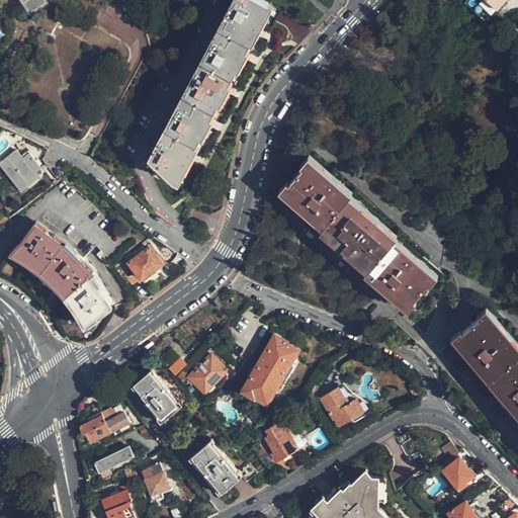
[(48,2),(46,0),(19,0),(28,14),(48,2)]
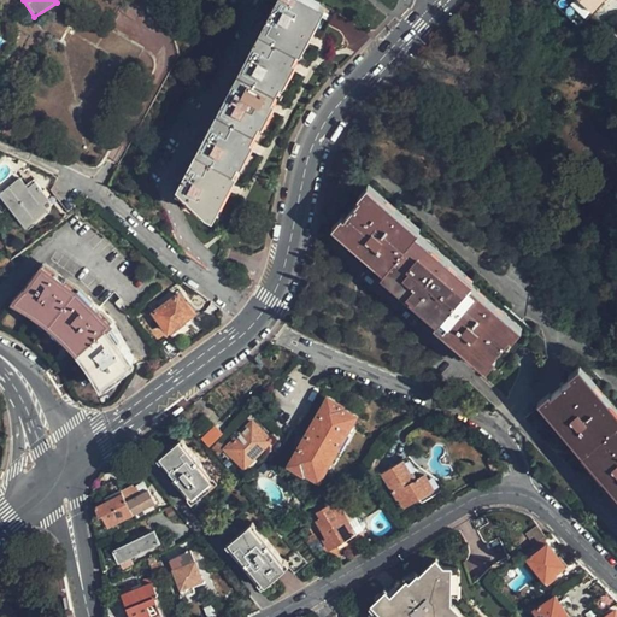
[(324,9),(307,0),(285,0),(184,197),(198,204),(195,209),(217,219),(316,23),(321,16),(324,9)]
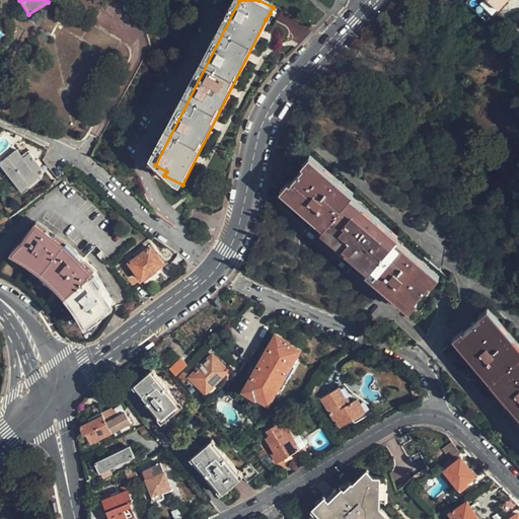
[(479,7),(470,0),(465,0),(464,1),(475,11),(479,7)]
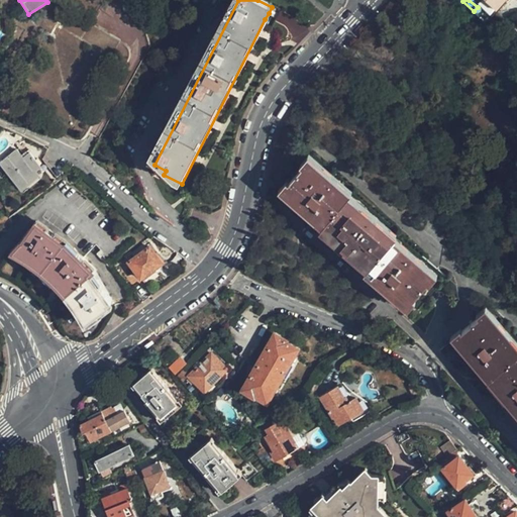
[(92,22),(83,38),(111,54),(119,37),(92,22)]
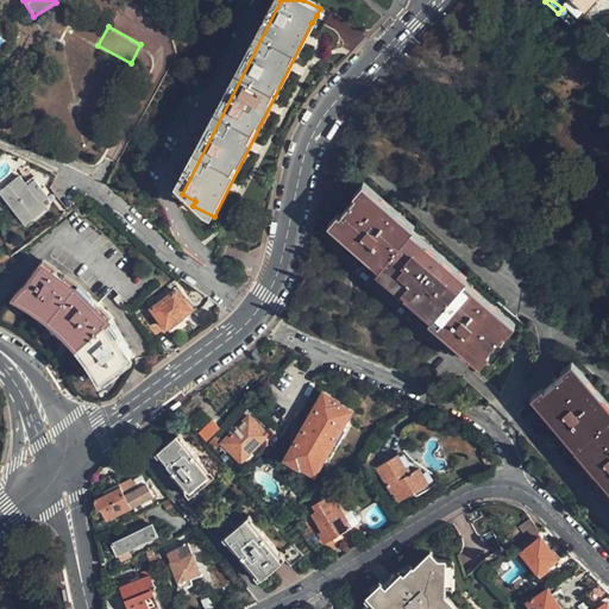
[(0,194),(24,223),(43,206),(41,202),(46,196),(35,181),(27,187),(19,176),(0,193),(0,194)]
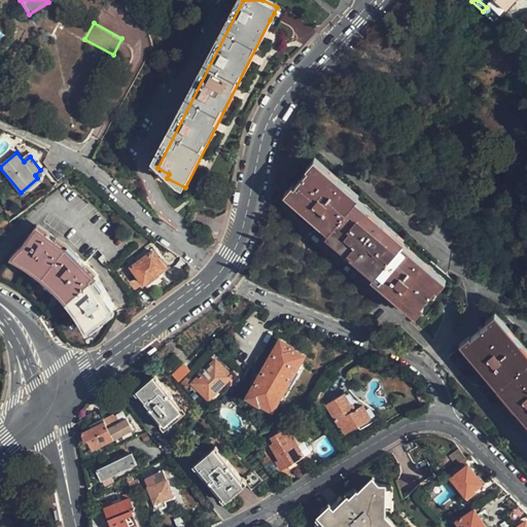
[(453,281),(403,238),(405,236),(357,195),(359,192),(318,157),(289,190),(330,226),(328,229),(377,270),(375,272),(424,315),(442,295),(453,281)]
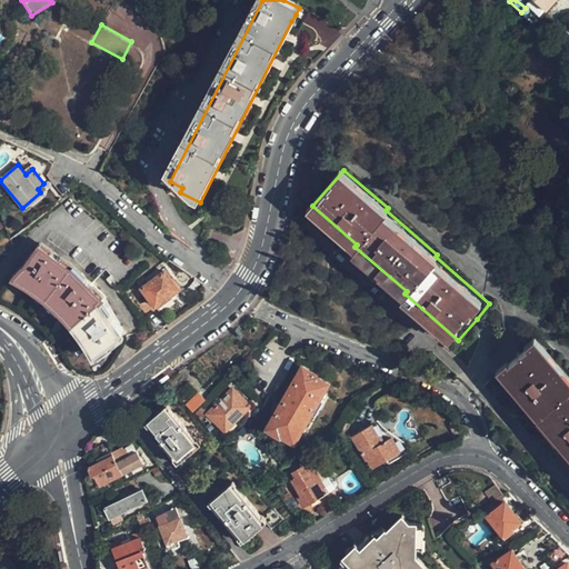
[(123,333),(100,302),(105,299),(72,267),(70,269),(39,245),(16,277),(31,288),(33,287),(40,292),(40,293),(47,299),(53,305),(55,302),(68,317),(67,318),(72,325),(79,332),(80,331),(86,338),(83,339),(95,356),(123,333)]
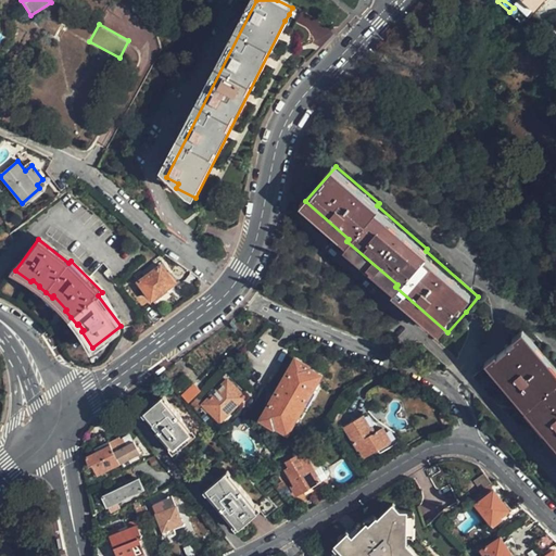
[(143,307),(174,283),(161,266),(139,283),(142,289),(134,295),(143,307)]
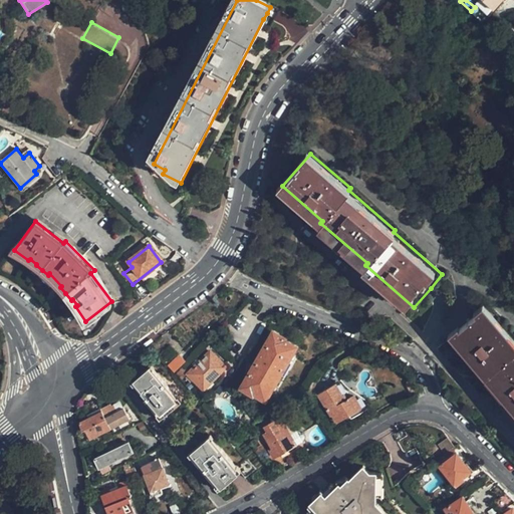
[(513,336),(486,304),(454,332),(462,341),(461,342),(471,353),(472,352),(476,357),(475,358),(476,360),(478,359),(505,391),(504,392),(506,395),(507,393),(510,398),(509,398),(511,401),(512,400),(513,401),(513,336)]
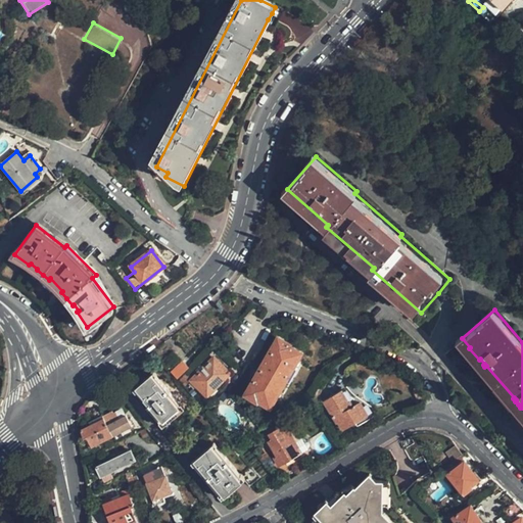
[(267,406),(297,350),(286,344),(287,343),(276,337),(244,393),(255,399),(256,398),(267,406)]
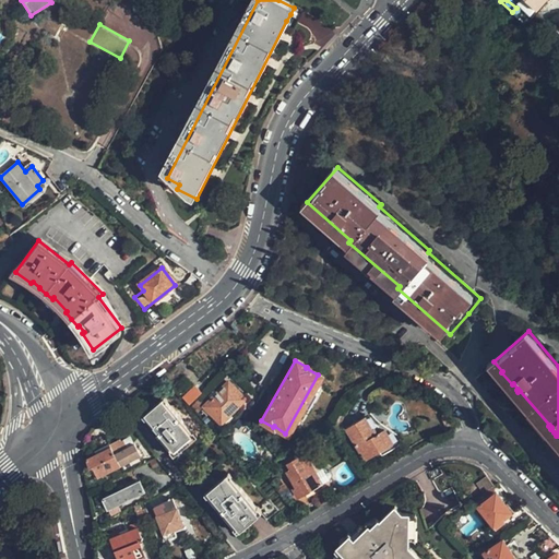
[(203,405),(216,418),(230,404),(234,407),(244,397),(227,382),(203,405)]
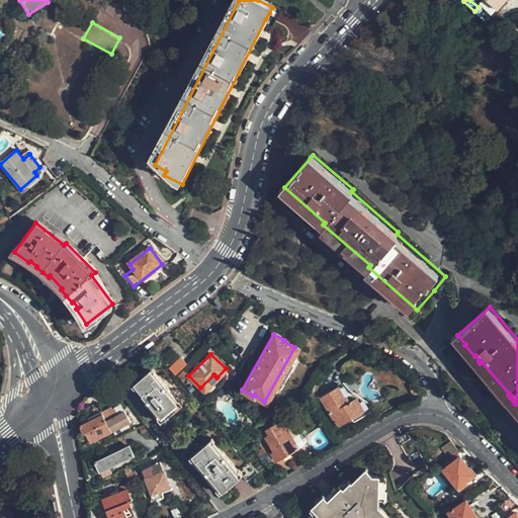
[(167,367),(173,375),(185,363),(178,356),(167,367)]
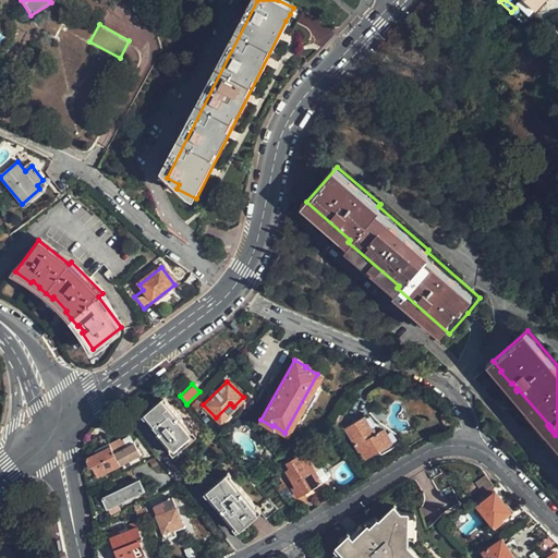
[(171,453),(193,435),(165,403),(145,420),(158,435),(156,436),(171,453)]
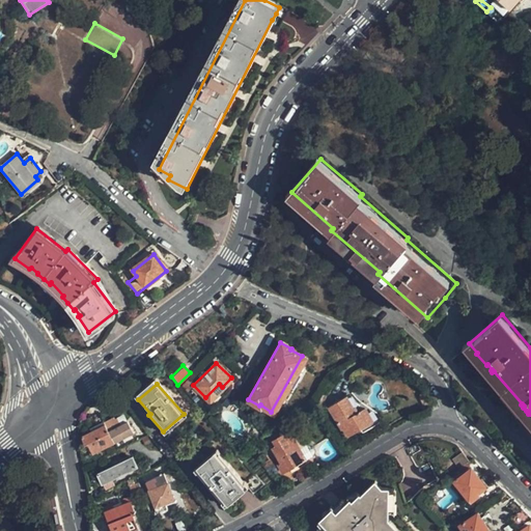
[(219,384),(205,397),(211,402),(224,389),(222,387),(219,384)]
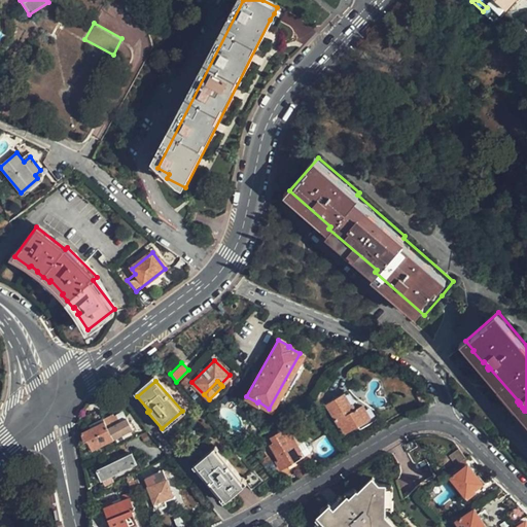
[(344,432),(369,418),(360,405),(352,410),(343,393),(325,403),(337,424),(339,423),(344,432)]
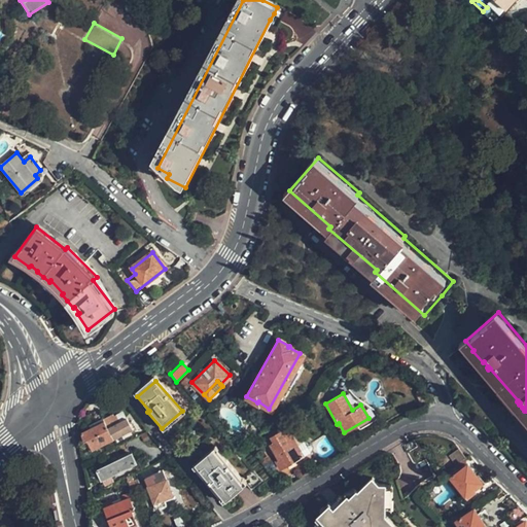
[(103,419),(104,421),(112,438),(132,429),(127,418),(119,422),(116,415),(113,416),(112,414),(103,419)]
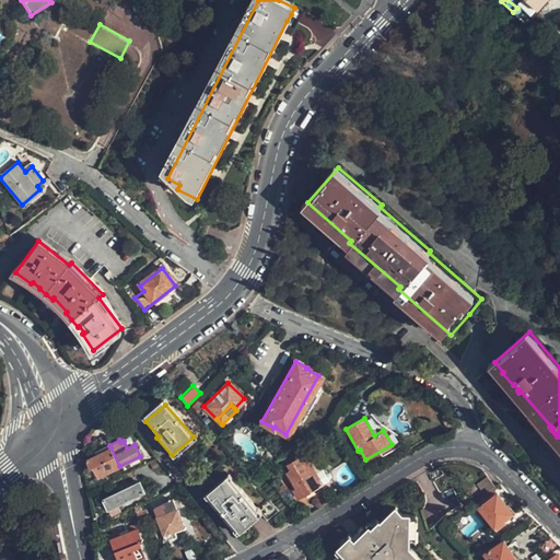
[(119,466),(111,447),(85,461),(89,468),(92,467),(96,477),(119,466)]
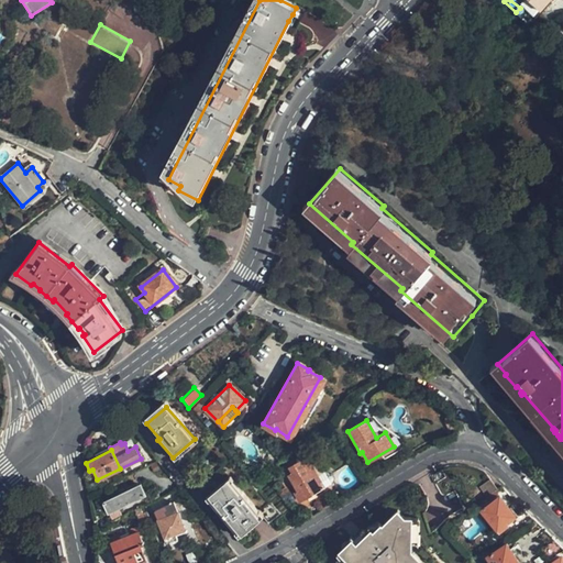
[(288,466),(290,470),(291,472),(287,475),(294,486),(296,489),(293,492),(298,501),(323,486),(304,456),(288,466)]
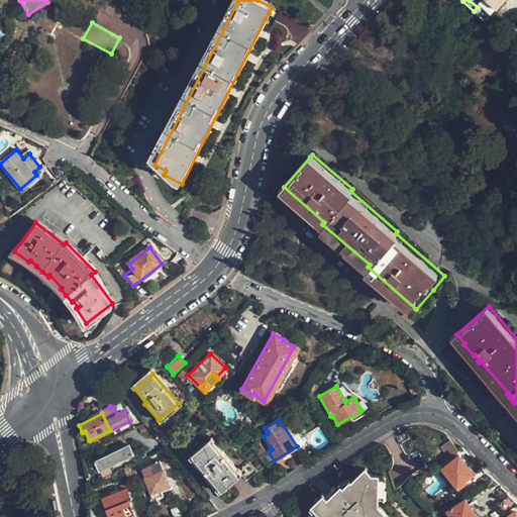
[(430,457),(436,463),(446,457),(455,450),(449,440),(438,448),(440,450),(430,457)]
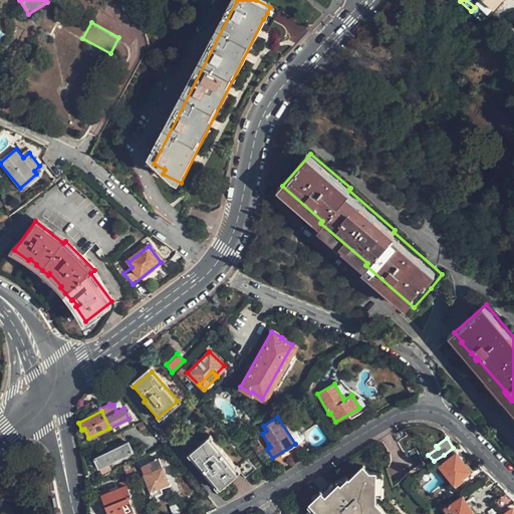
[(237,469),(211,439),(190,457),(216,486),(237,469)]
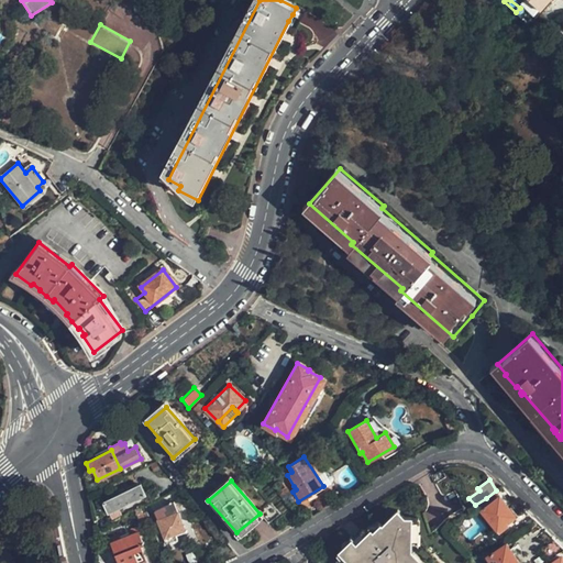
[(108,514),(144,495),(139,484),(102,503),(108,514)]
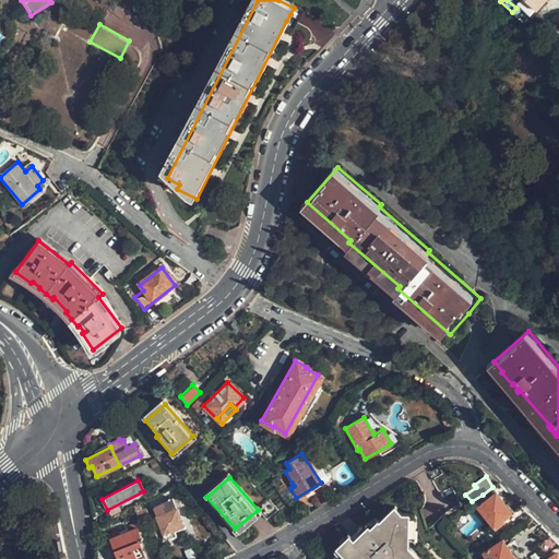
[(508,513),(509,512),(495,492),(476,504),(490,525),(508,513)]
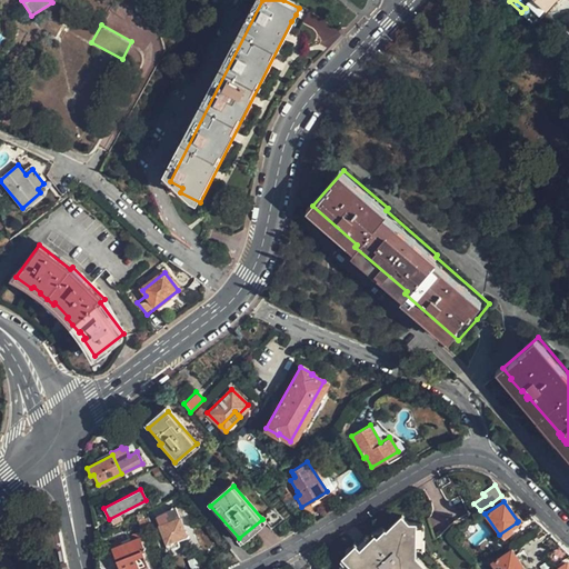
[(491,503),(480,510),(481,513),(492,506),(491,503)]
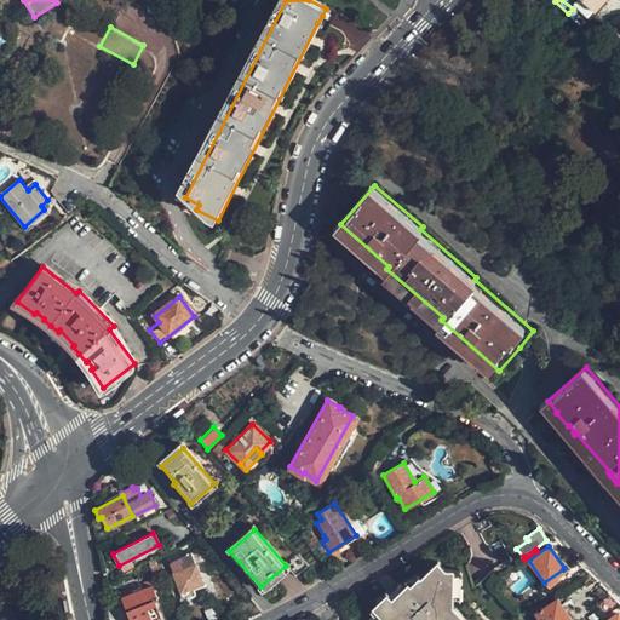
[(194,597),(191,592),(190,587),(201,584),(190,554),(168,561),(183,601),(194,597)]
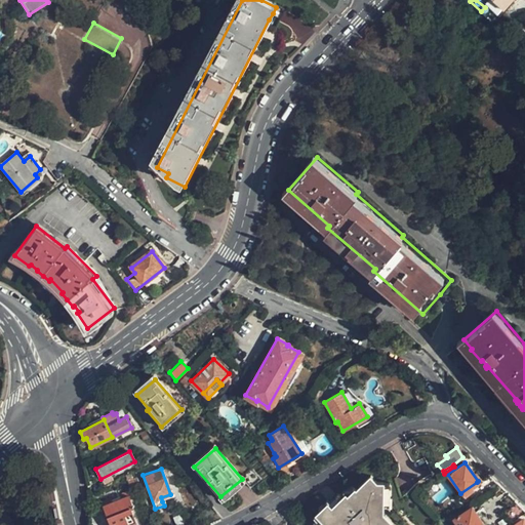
[(347,483),(340,489),(350,498),(352,498),(354,497),(359,497),(361,497),(367,499),(369,500),(372,503),(374,507),(375,512),(376,514),(384,514),(384,483),(376,483),(365,472),(351,487),(347,483)]
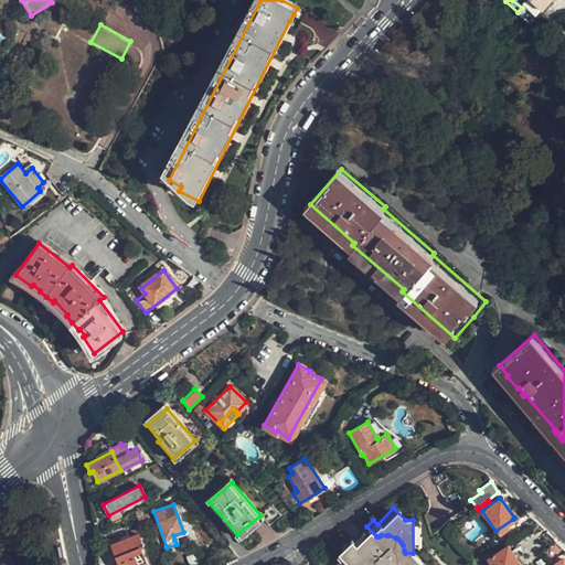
[(521,529),(533,520),(524,511),(514,518),(513,519),(521,529)]
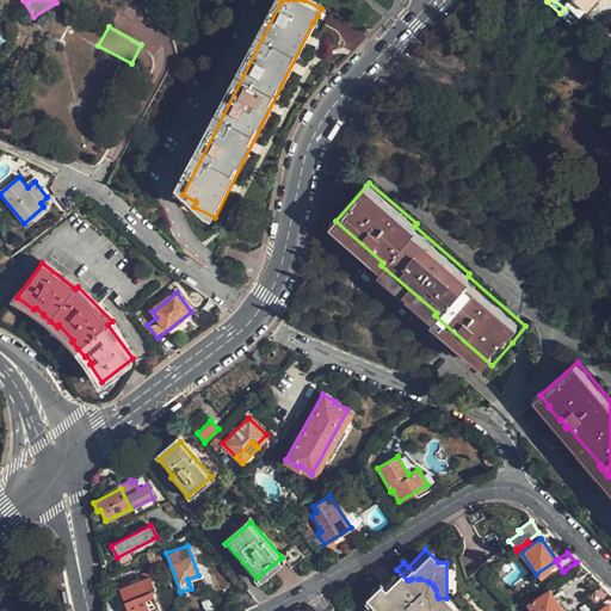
[(438,610),(437,609),(437,598),(438,598),(437,596),(436,590),(433,586),(430,582),(427,581),(420,579),(418,579),(412,579),(409,580),(407,580),(396,569),(394,571),(393,568),(388,573),(386,571),(380,576),(376,574),(372,579),(375,581),(360,597),(375,610),(438,610)]
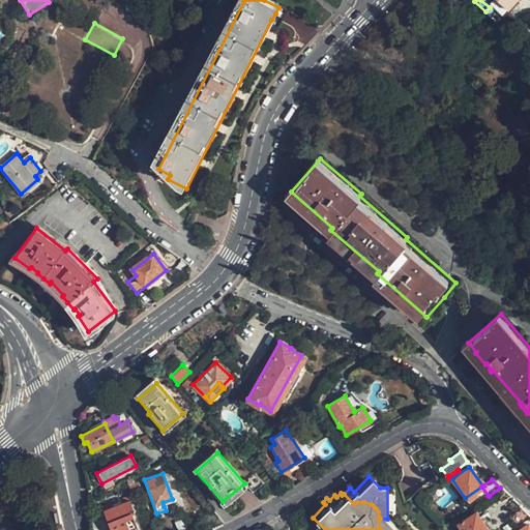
[(141,529),(129,500),(104,510),(111,529),(141,529)]
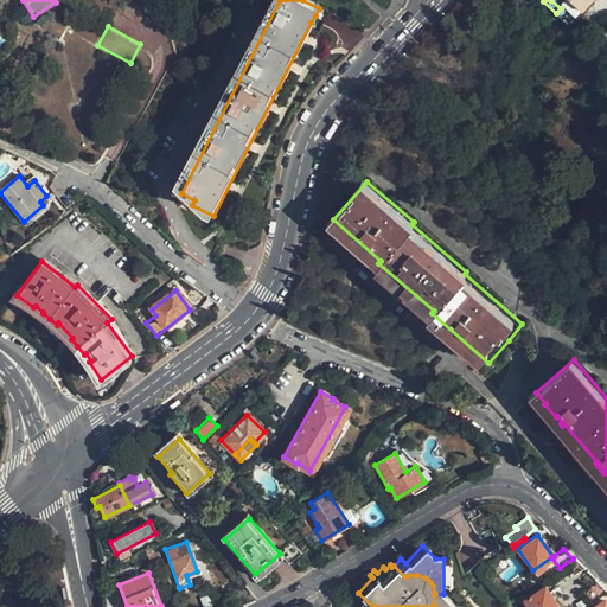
[(582,592),(590,602),(606,592),(598,582),(582,592)]
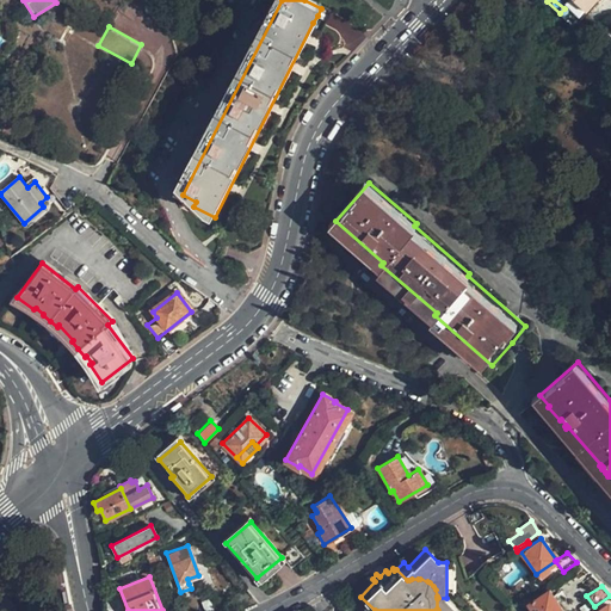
[(246,610),(260,605),(246,588),(235,594),(244,610),(246,610)]
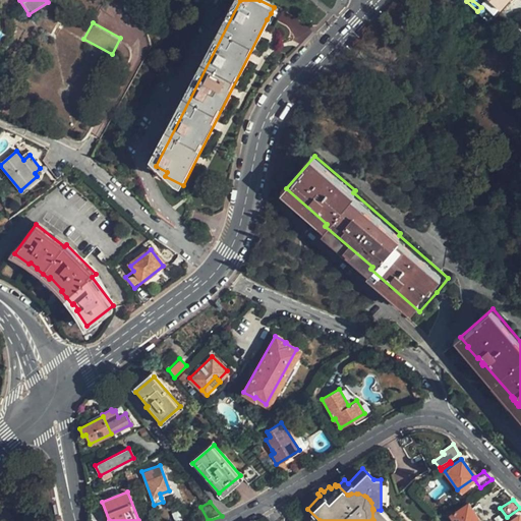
[(477,520),(465,504),(449,515),(453,520),(477,520)]
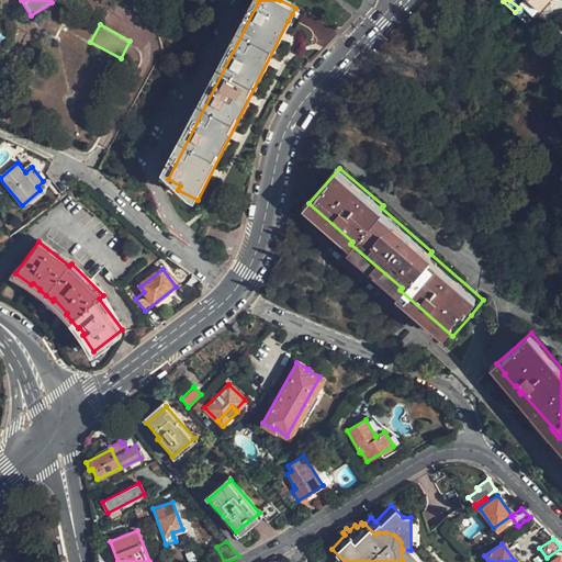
[(418,561),(411,554),(411,550),(403,550),(402,550),(402,560),(403,561),(418,561)]
